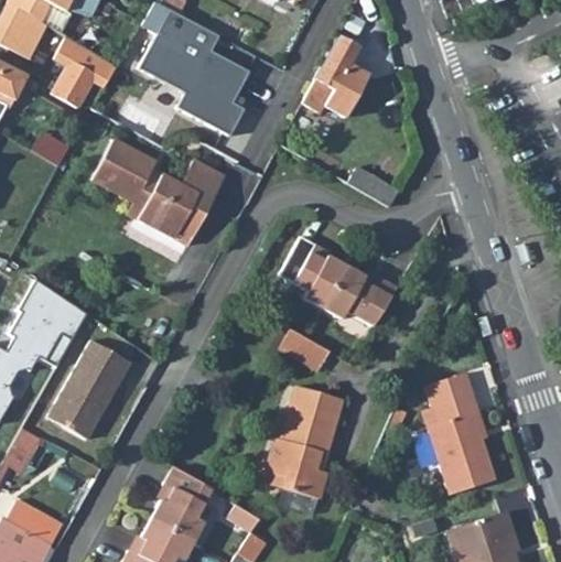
[(8,0),(0,17),(0,42),(31,58),(49,24),(43,21),(52,3),(65,10),(66,8),(92,14),(99,0),(8,0)]
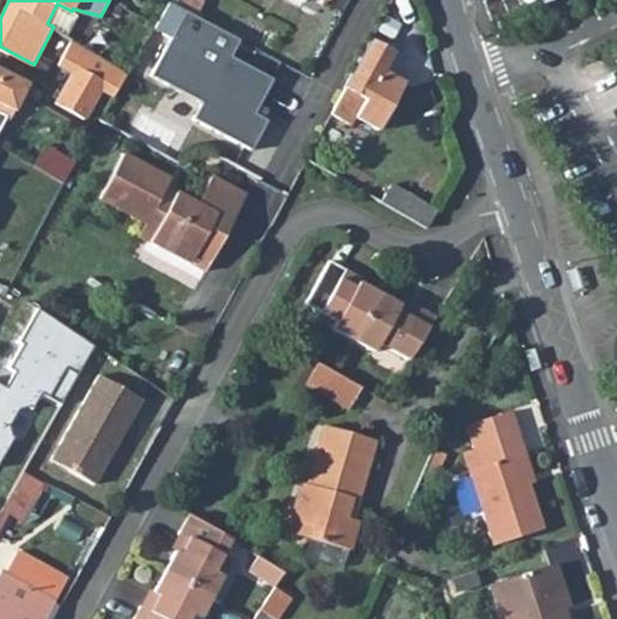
[(198,13),(205,0),(180,0),(178,4),(198,13)]
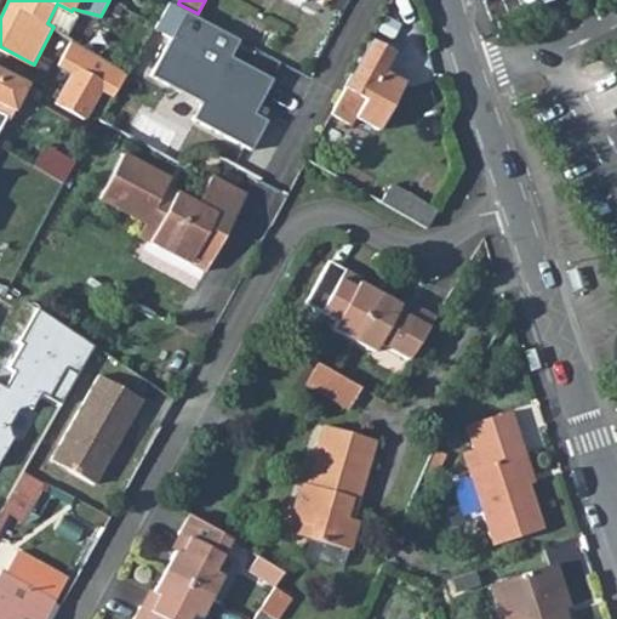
[(241,39),(187,10),(171,1),(159,22),(155,27),(173,37),(153,74),(204,101),(195,118),(253,148),(270,119),(266,117),(257,113),(261,104),(275,78),(233,55),(241,39)]
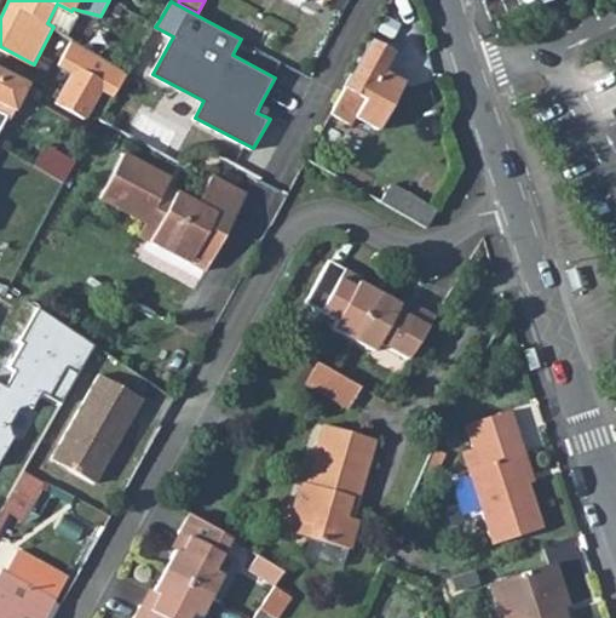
[(116,95),(130,72),(74,39),(61,62),(75,72),(58,101),(86,118),(103,87),(116,95)]
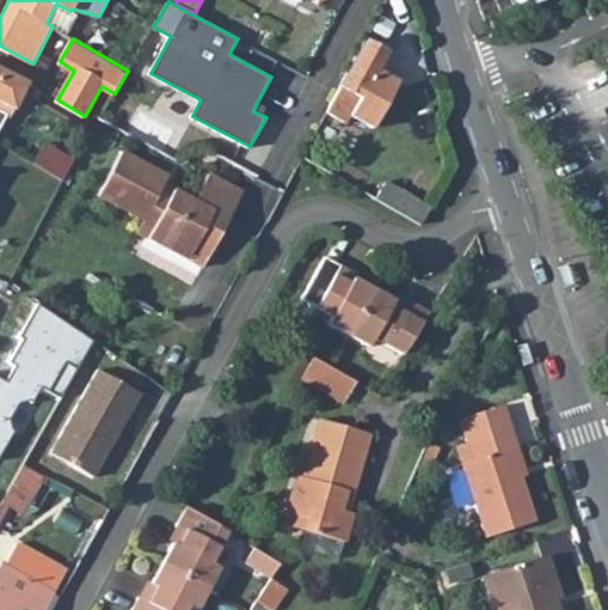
[(379,68),(388,52),(367,40),(329,111),(348,121),(351,114),(375,127),(399,80),(379,68)]
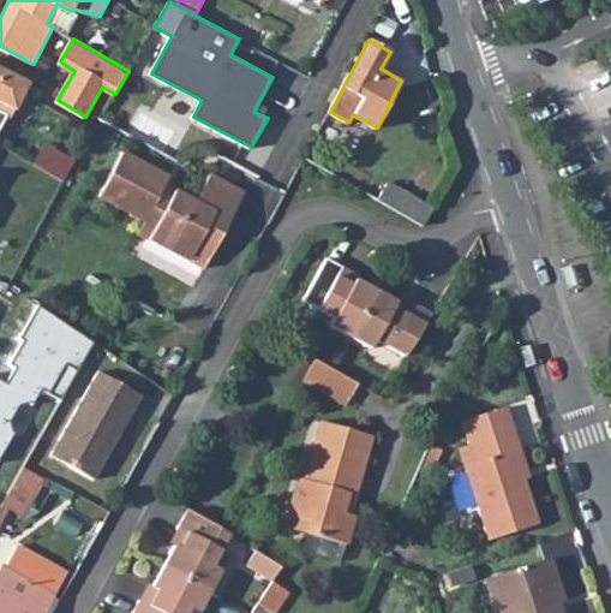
[(29,82),(0,66),(0,128),(7,114),(11,117),(29,82)]
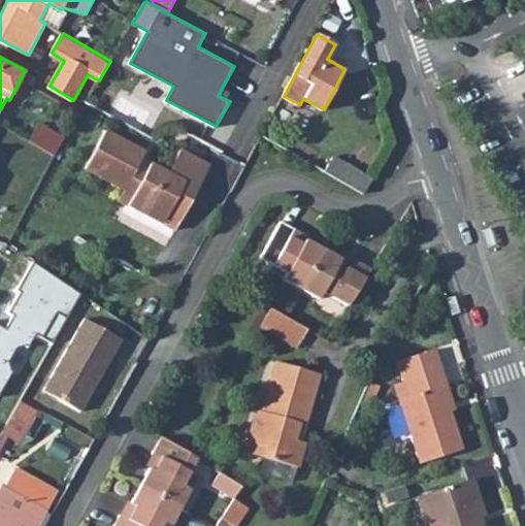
[(55,155),(66,136),(41,122),(30,139),(55,155)]
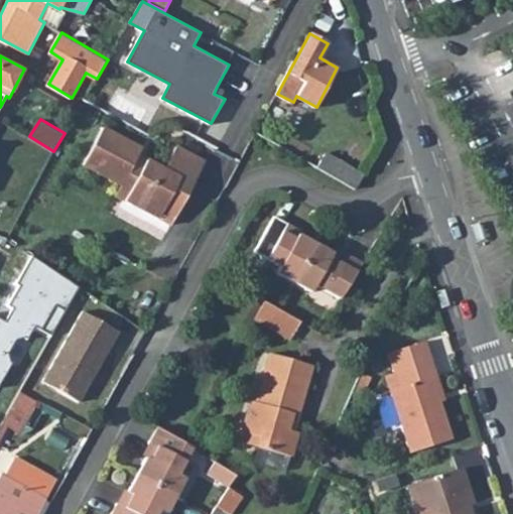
[(104,126),(84,162),(123,183),(132,188),(126,200),(127,201),(170,225),(206,161),(177,146),(166,165),(164,169),(147,159),(144,165),(136,160),(141,151),(143,148),(104,126)]
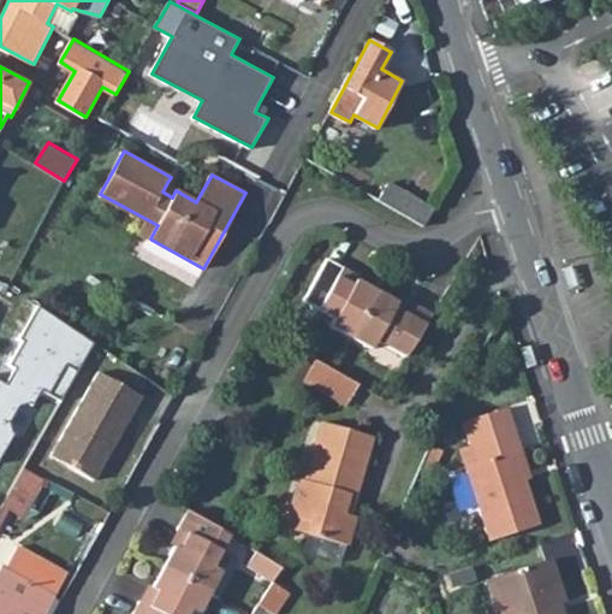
[(196,202),(198,198),(168,181),(162,192),(172,198),(176,190),(196,202)]
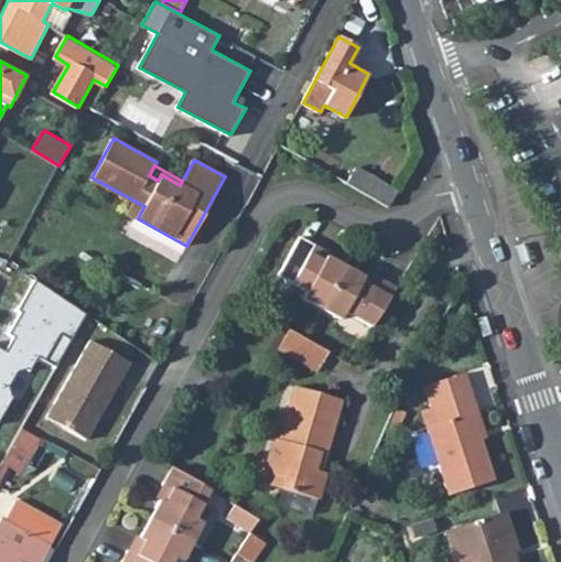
[(389,206),(399,191),(356,165),(347,182),(389,206)]
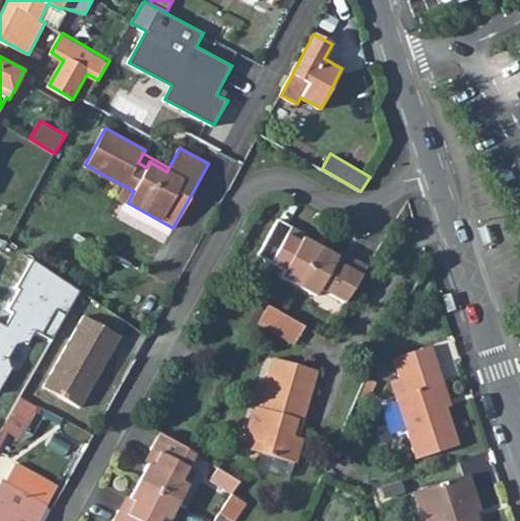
[(128,202),(134,191),(125,186),(119,197),(128,202)]
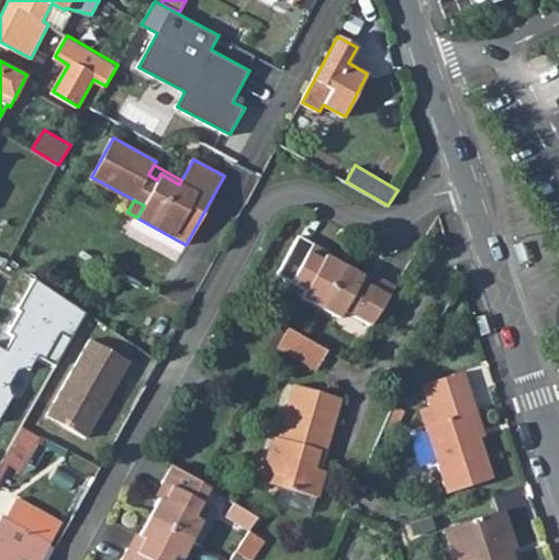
[(178,260),(186,245),(138,219),(131,234),(178,260)]
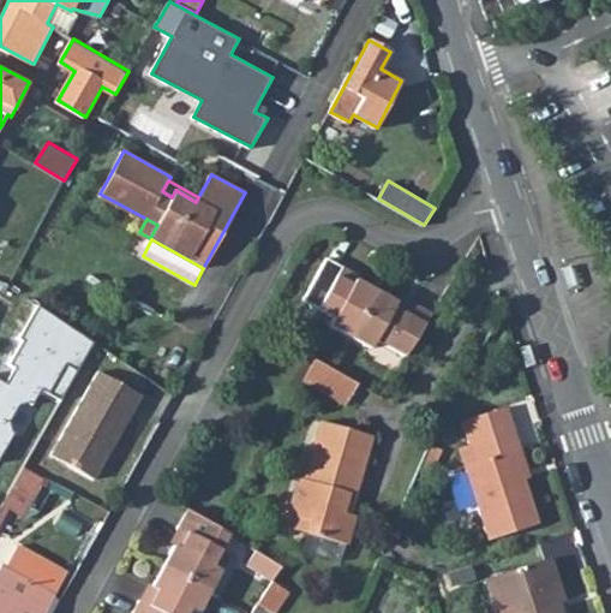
[(339,275),(343,266),(327,256),(304,299),(335,316),(331,325),(352,335),(377,290),(355,278),(353,284),(339,275)]
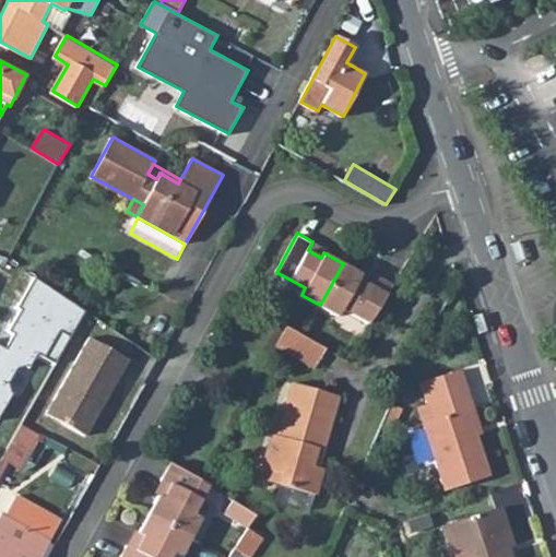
[(359,277),(362,273),(343,263),(320,305),(339,315),(343,307),(370,322),(393,285),(377,276),(373,285),(359,277)]
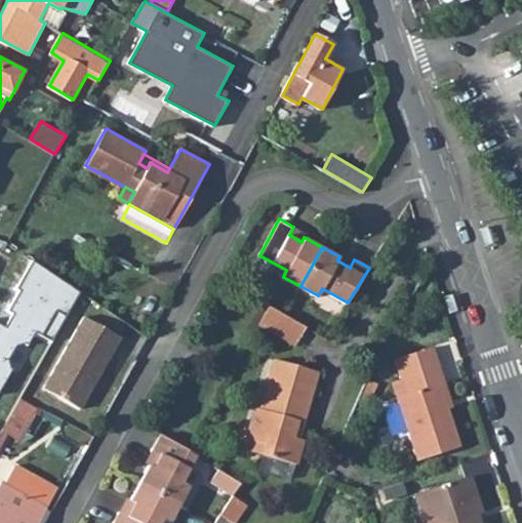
[(81,290),(34,257),(17,288),(21,289),(9,310),(13,312),(6,325),(0,321),(0,390),(12,368),(11,367),(8,359),(16,345),(26,343),(29,345),(36,331),(44,336),(58,311),(67,316),(81,290)]
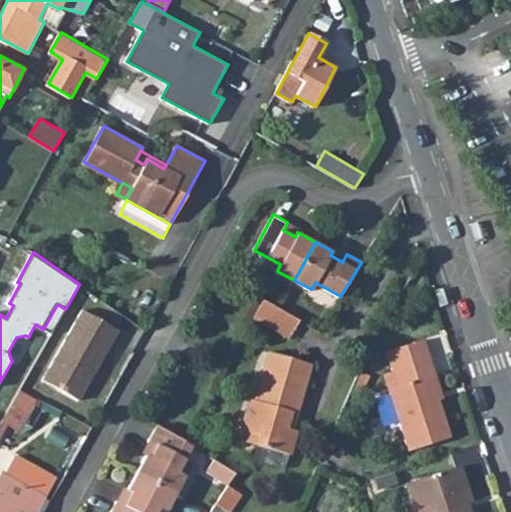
[(291,336),(301,319),(264,297),(255,315),(291,336)]
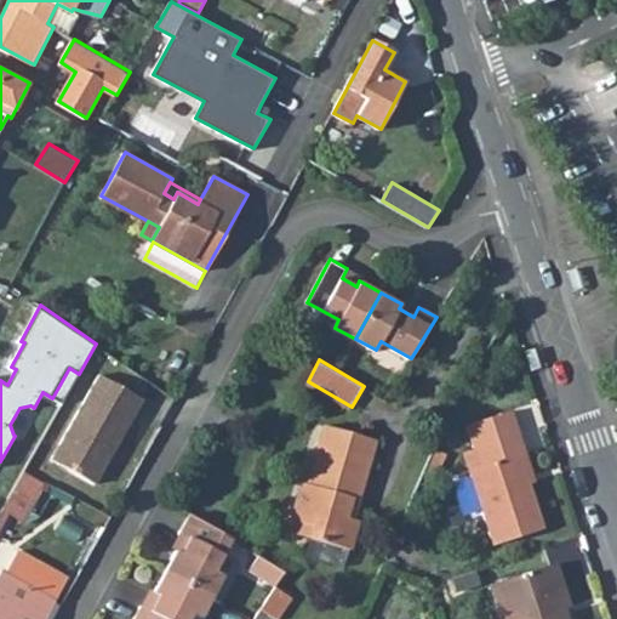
[(79,374),(69,368),(52,398),(63,404),(79,374)]
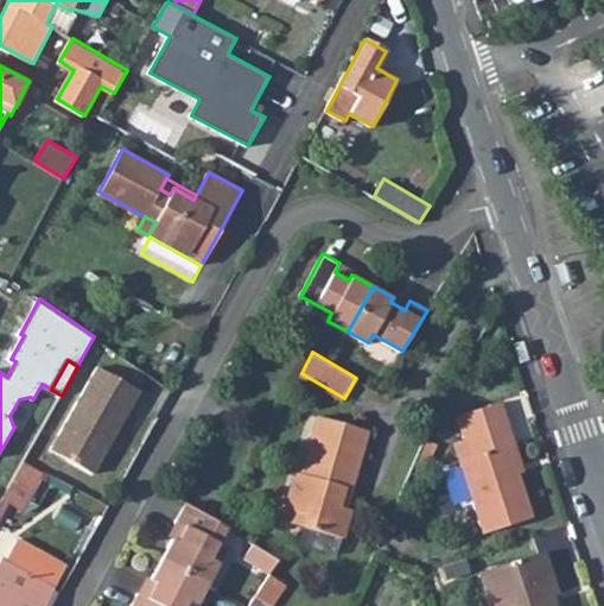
[(141,389),(99,365),(52,448),(94,473),(106,453),(102,452),(107,444),(109,446),(141,389)]
